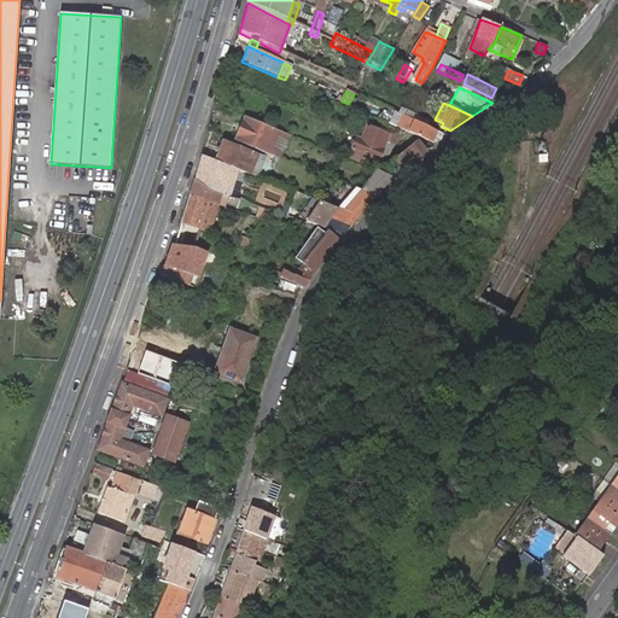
[(386,124),(433,145),(439,140),(442,134),(426,127),(429,121),(398,109),(396,112),(391,111),(386,124)]
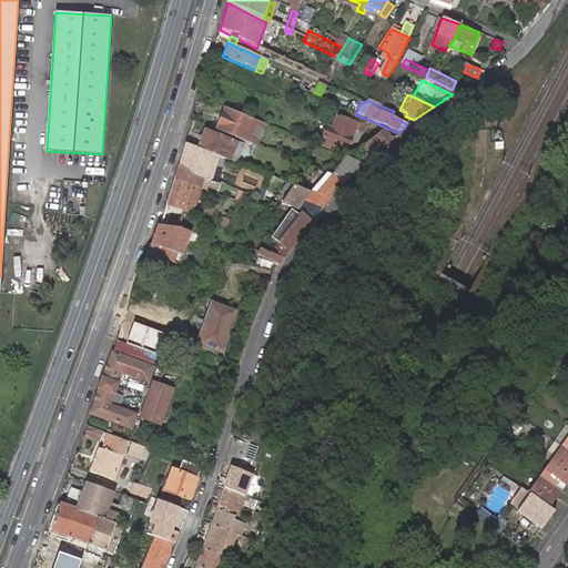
[(271,127),(224,108),(215,129),(263,146),(271,127)]
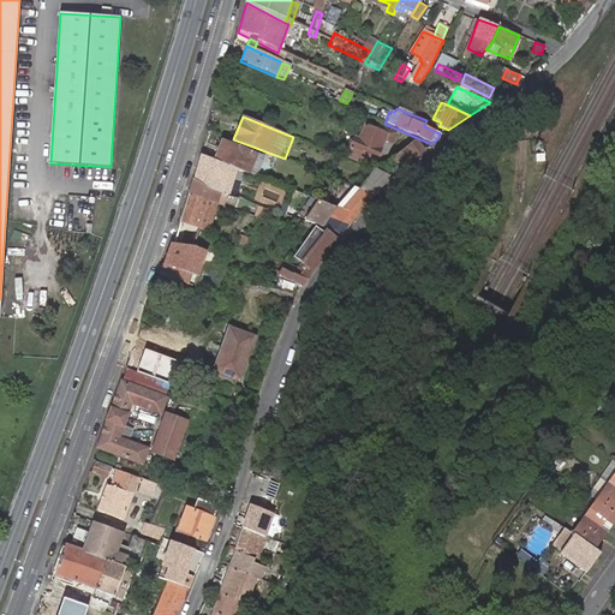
[(374,165),(387,131),(371,125),(370,130),(360,126),(358,133),(353,132),(348,144),(353,147),(350,154),(374,165)]
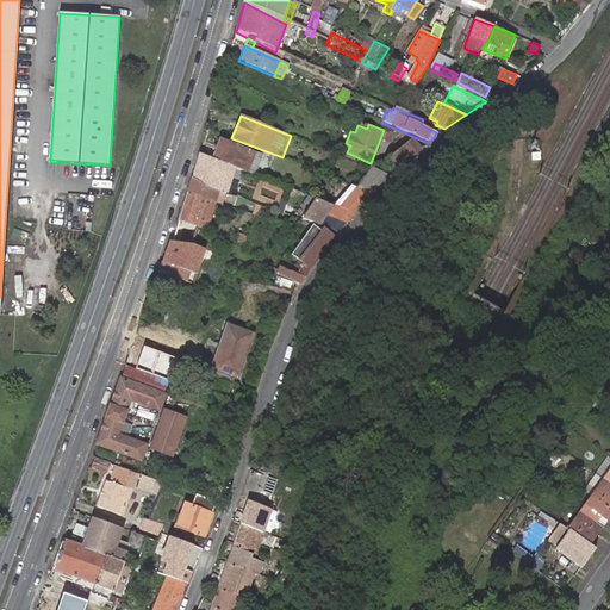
[(388,131),(384,130),(371,163),(375,165),(388,131)]
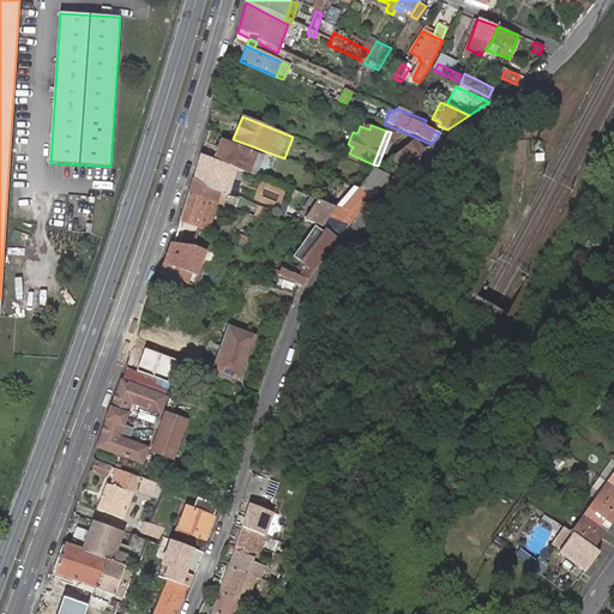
[(221,139),(214,160),(238,169),(254,175),(260,158),(264,161),(266,156),(221,139)]
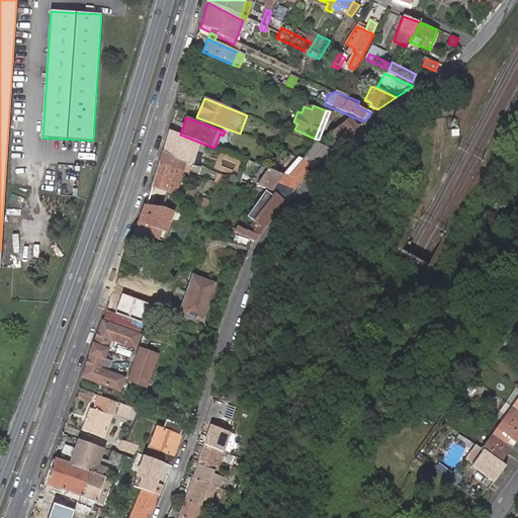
[(332,148),(356,127),(350,118),(323,140),(323,145),(332,148)]
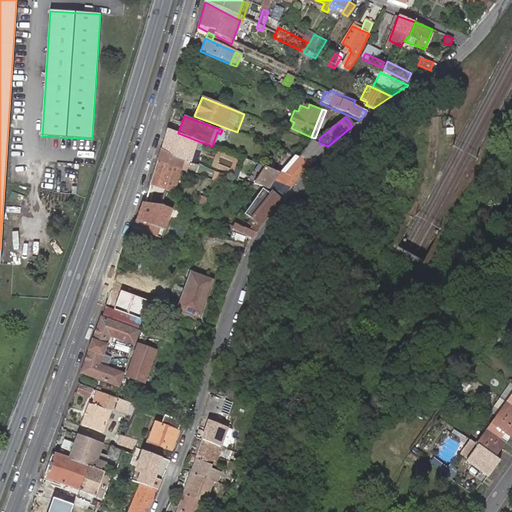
[(178,133),(166,128),(160,147),(178,153),(176,157),(185,160),(191,163),(198,141),(178,133)]
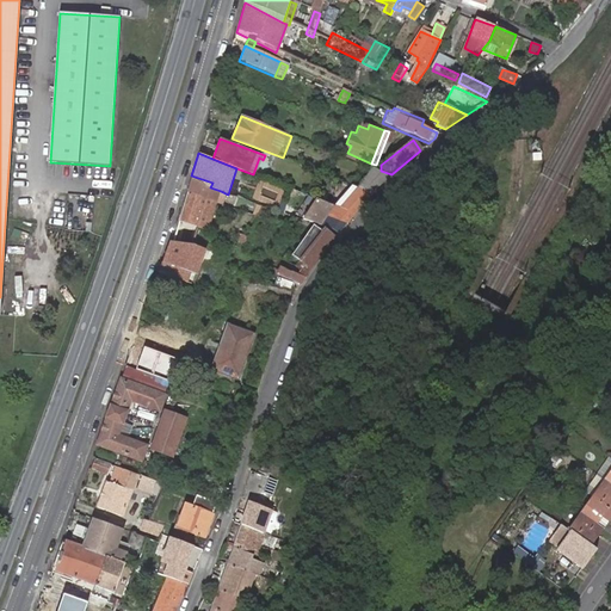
[(253,174),(257,176),(263,160),(259,158),(253,174)]
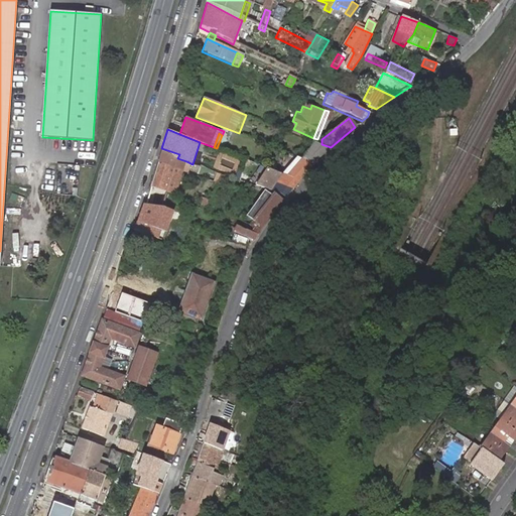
[(179,154),(161,148),(156,162),(182,171),(183,172),(186,161),(177,158),(179,154)]
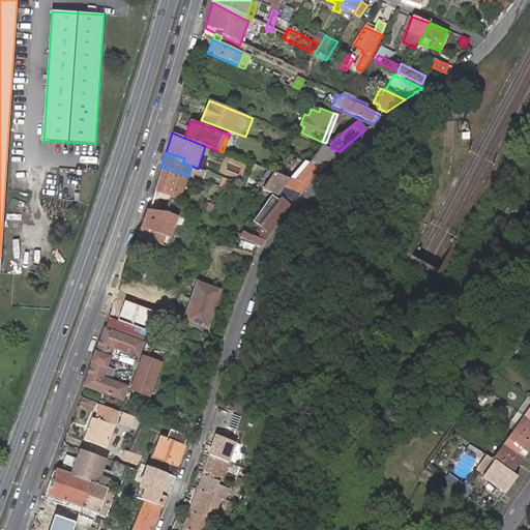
[(267,170),(271,160),(264,157),(261,167),(267,170)]
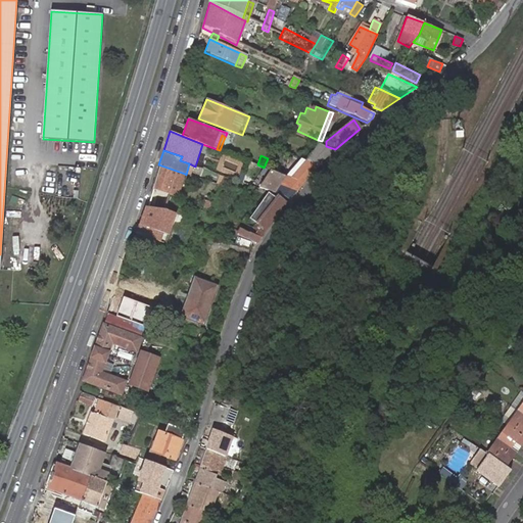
[(291,178),(306,160),(300,157),(285,176),(291,178)]
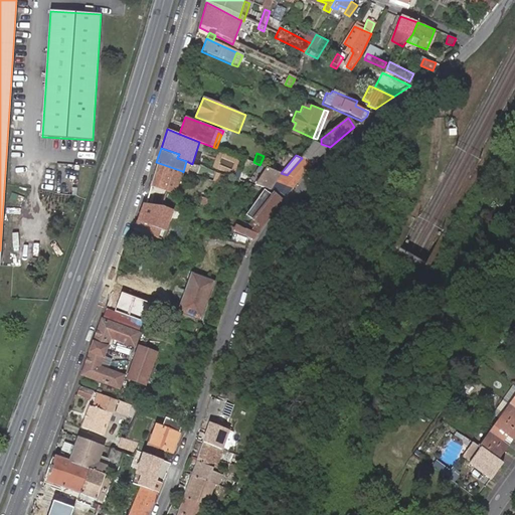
[(271,158),(265,156),(262,165),(266,167),(271,158)]
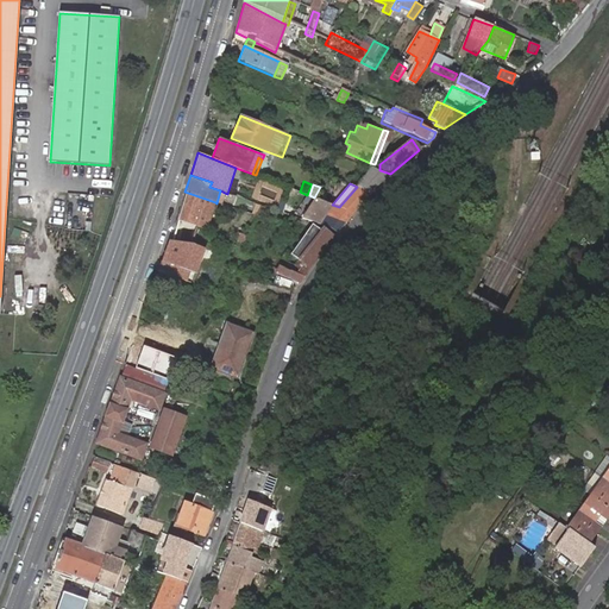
[(352,212),(371,192),(357,187),(339,207),(352,212)]
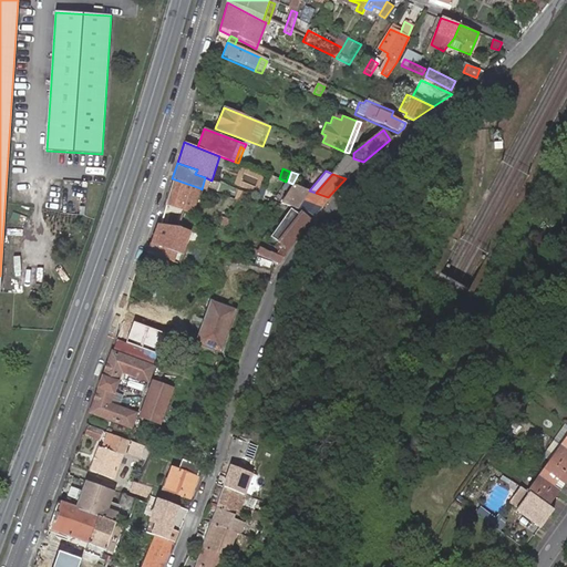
[(200,188),(172,178),(164,205),(183,212),(193,216),(200,188)]
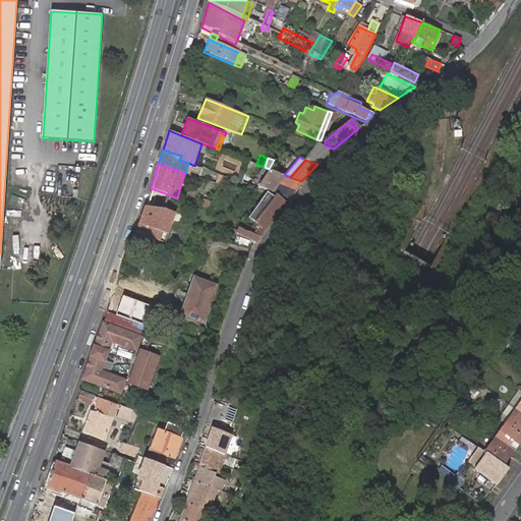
[(256,164),(255,164),(253,173),(262,176),(265,167),(263,167),(256,164)]
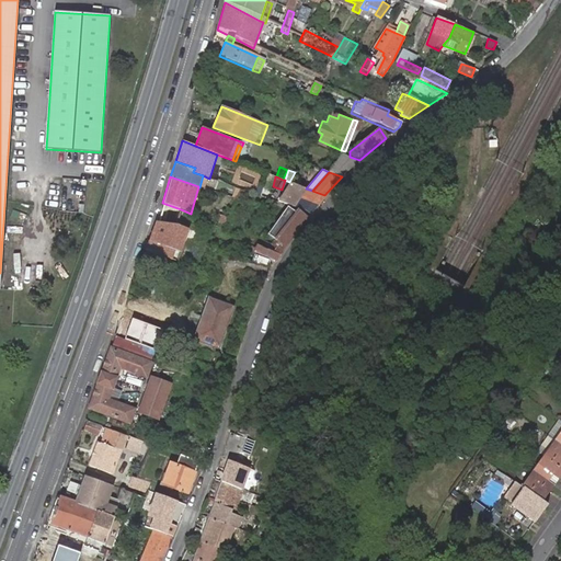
[(316,207),(324,195),(312,191),(306,189),(299,198),(316,207)]
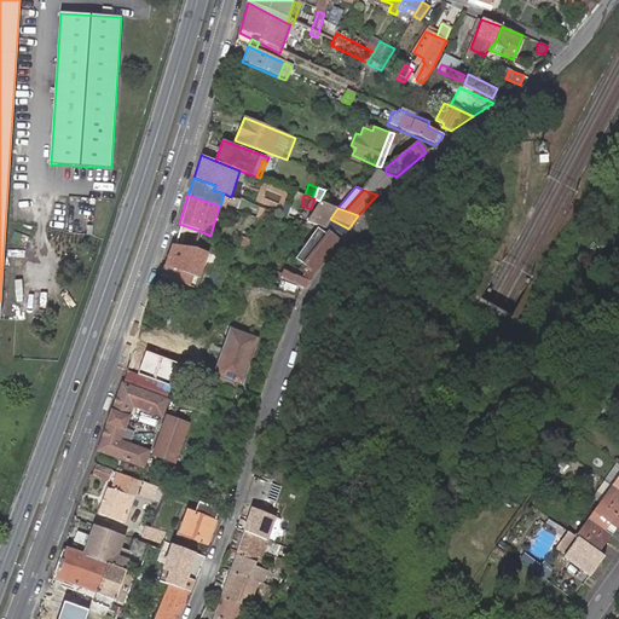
[(340,239),(348,229),(330,219),(323,229),(330,231),(340,239)]
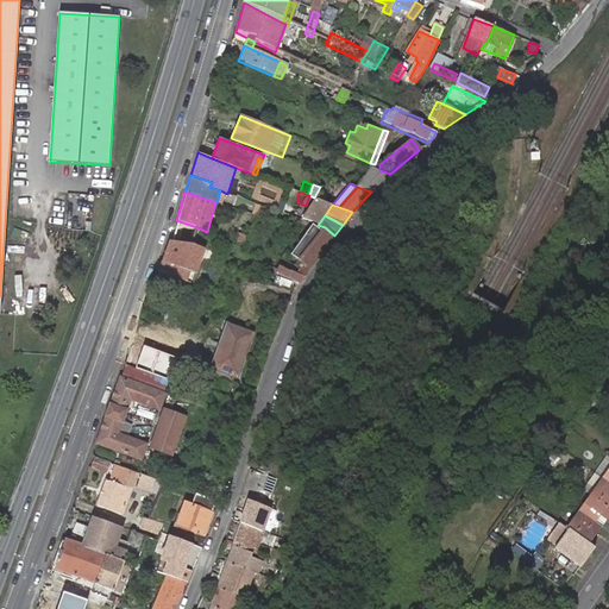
[(190,246),(196,227),(176,220),(169,242),(190,246)]
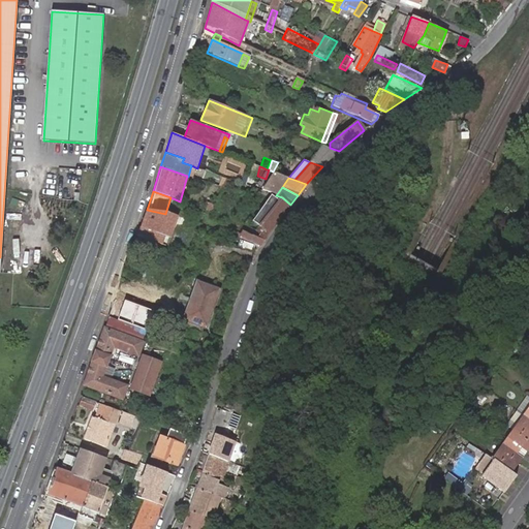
[(269,235),(289,207),(280,199),(259,227),(269,235)]
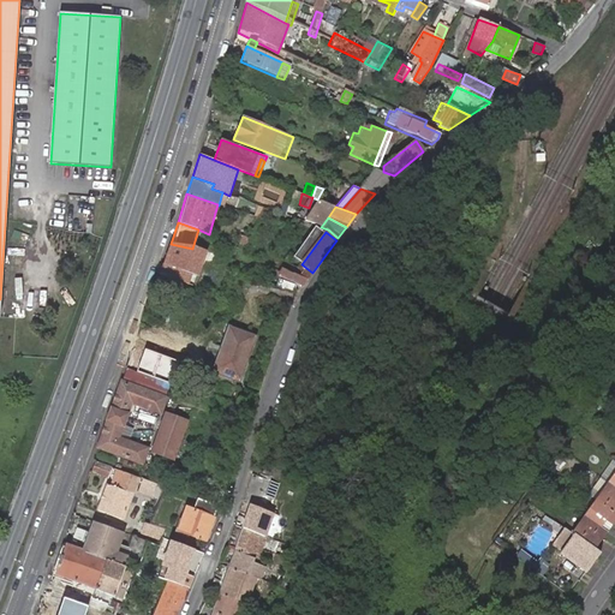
[(249,237),(245,245),(255,249),(258,239),(249,237)]
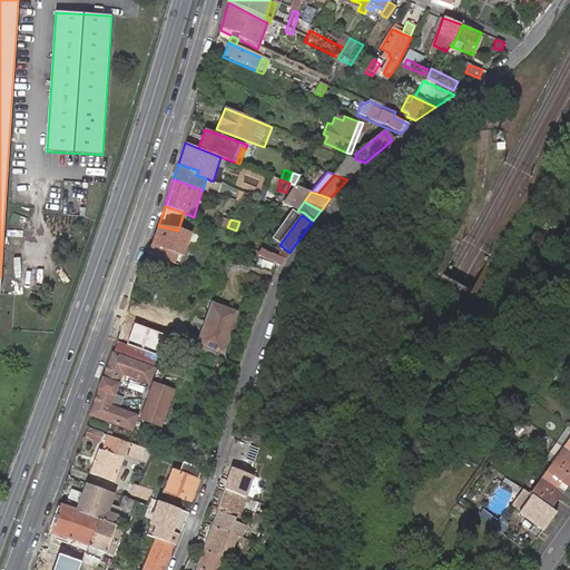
[(156,226),(146,255),(157,258),(161,246),(172,249),(176,236),(193,242),(195,236),(178,231),(158,226),(156,226)]
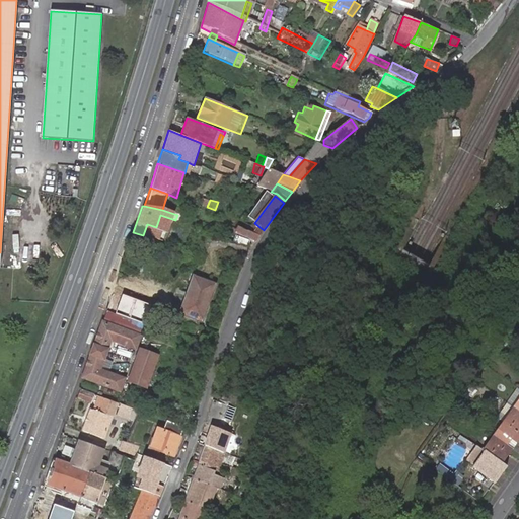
[(244,238),(254,241),(258,235),(264,230),(252,226),(247,232),(238,228),(235,235),(244,238)]
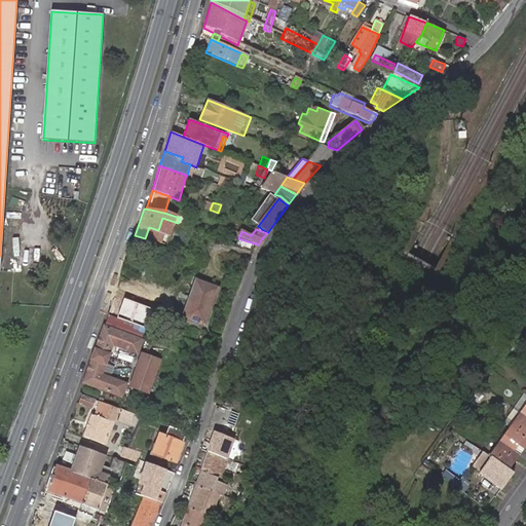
[(219,289),(195,279),(181,318),(204,327),(219,289)]
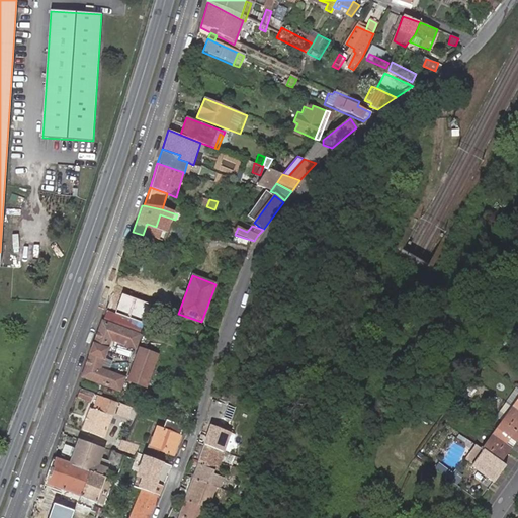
[(102,322),(82,377),(121,391),(126,378),(99,369),(104,353),(113,356),(118,342),(137,349),(142,336),(102,322)]
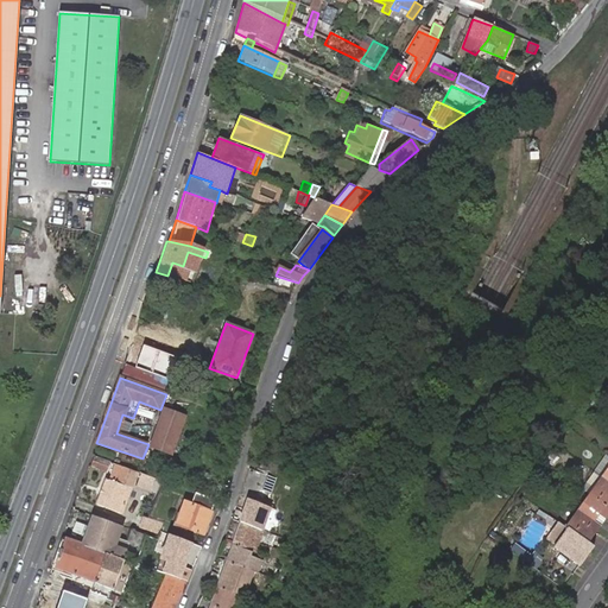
[(234,393),(252,399),(254,393),(229,385),(223,401),(230,403),(234,393)]
